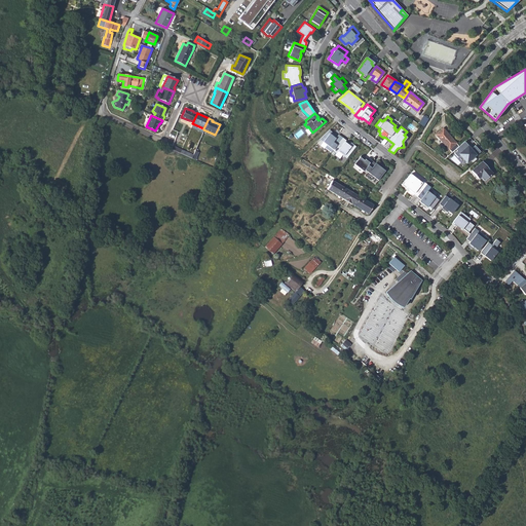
[(455,142),(442,126),(435,134),(438,138),(442,142),(448,149),(448,148),(451,153),(452,151),(455,149),(458,146),(455,142)]
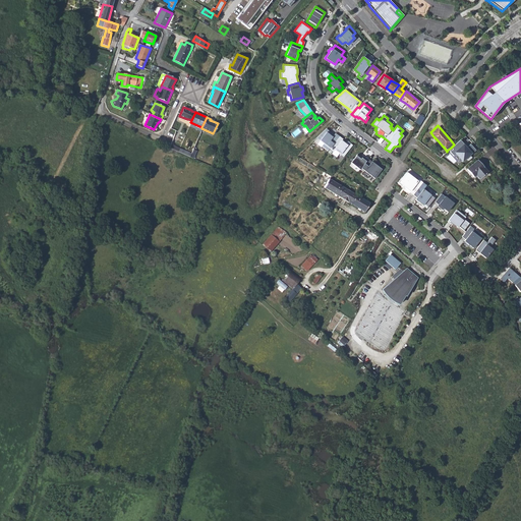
[(328,151),(329,149),(339,135),(335,132),(332,136),(329,134),(331,132),(326,128),(315,137),(324,143),(322,146),(328,151)]
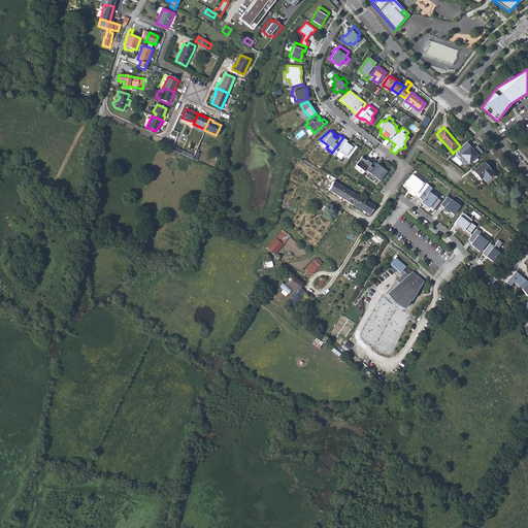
[(347,140),(343,137),(333,151),(336,154),(338,152),(348,158),(357,146),(352,142),(350,145),(345,142),(347,140)]
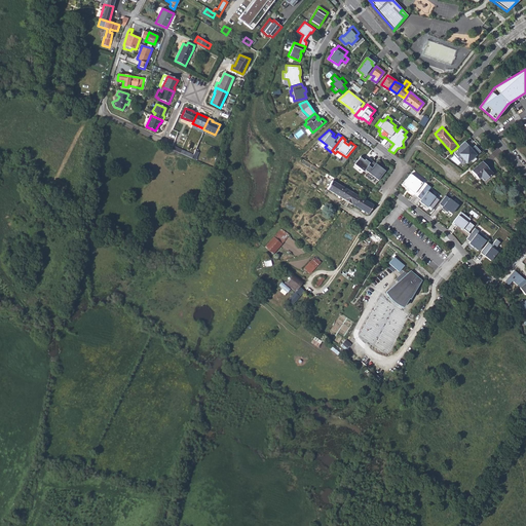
[(467,145),(464,141),(458,146),(455,149),(456,150),(454,153),(458,157),(460,155),(466,162),(476,154),(476,155),(480,151),(475,145),(471,149),(467,146),(467,145)]
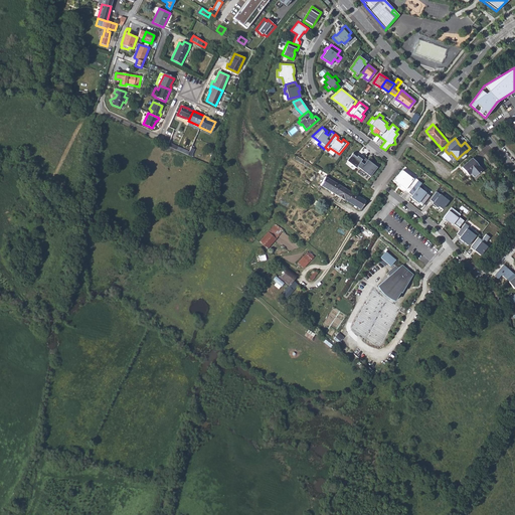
[(188,151),(177,146),(175,150),(187,155),(188,151)]
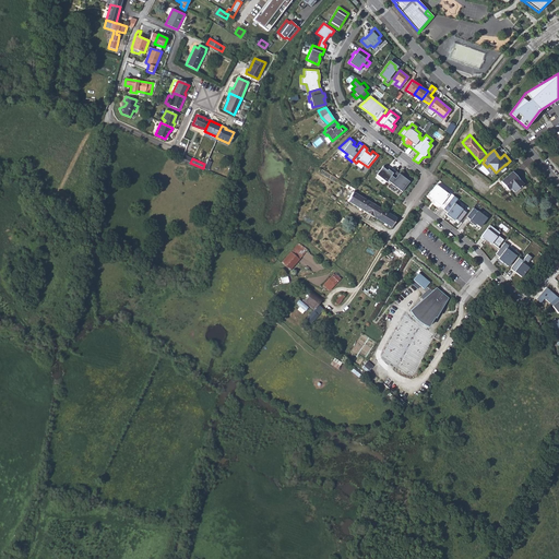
[(396,188),(401,191),(408,181),(402,177),(401,178),(397,175),(399,174),(394,170),(387,180),(390,183),(388,187),(393,191),(396,188)]
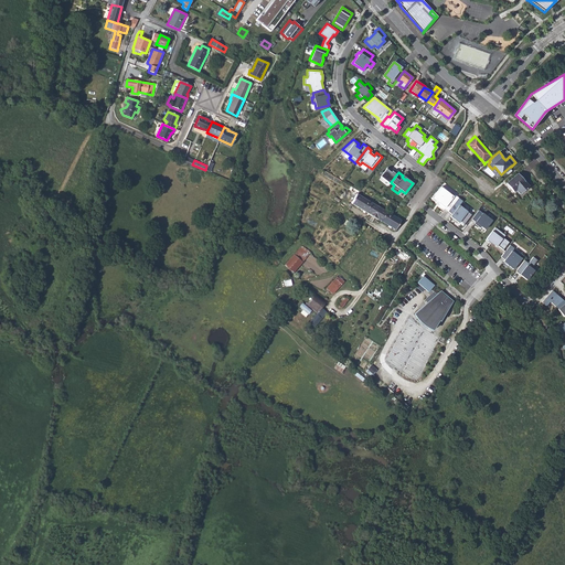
[(520,194),(529,187),(518,173),(505,183),(513,192),(515,190),(520,194)]
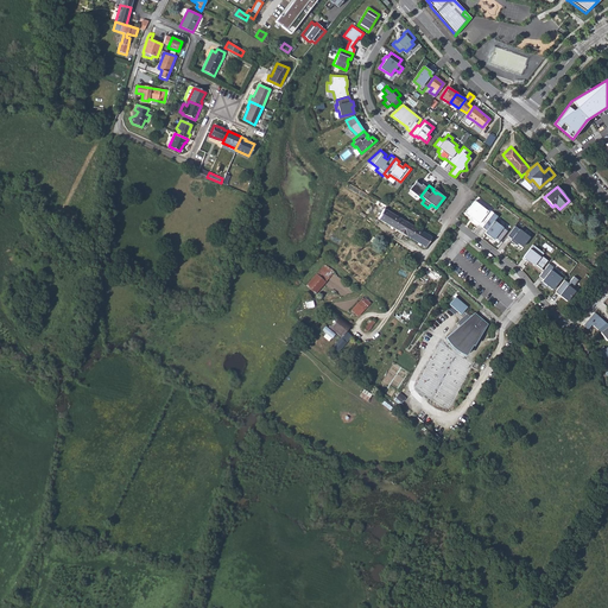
[(491,234),(499,241),(507,232),(494,221),(498,216),(488,209),(487,211),(474,201),(464,214),(473,220),(472,221),(476,226),(477,225),(486,230),(483,233),(489,236),(491,234)]
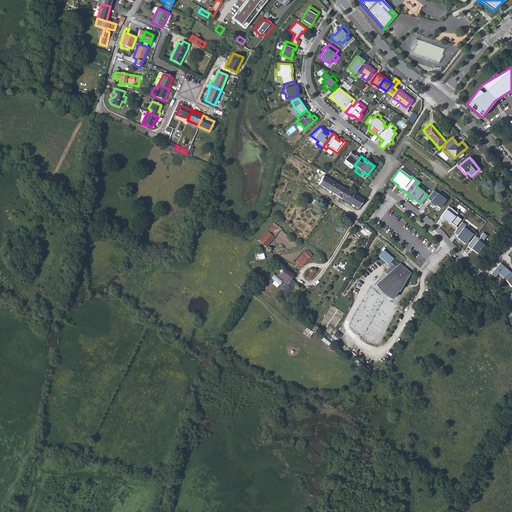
[(331,181),(323,175),(318,184),(331,191),(334,186),(330,183),(331,181)]
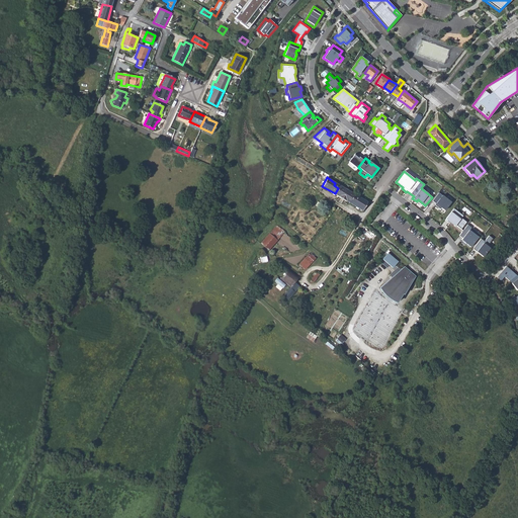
[(357,196),(335,183),(334,185),(338,188),(335,193),(349,202),(352,197),(356,198),(357,196)]
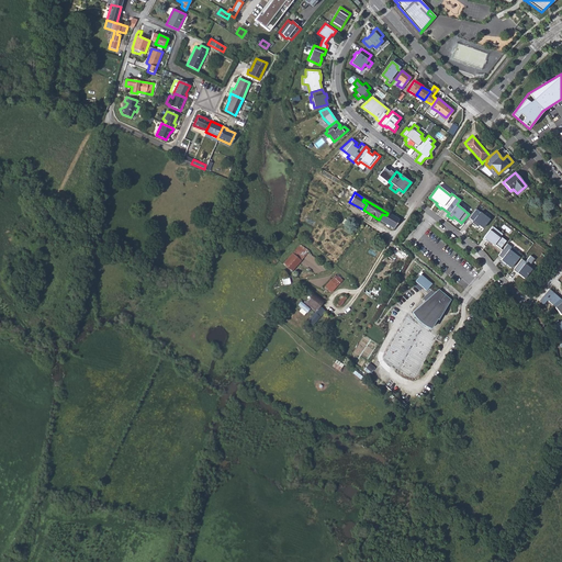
[(482,228),(489,220),(475,210),(469,218),(472,221),(471,222),(476,226),(478,225),(482,228)]
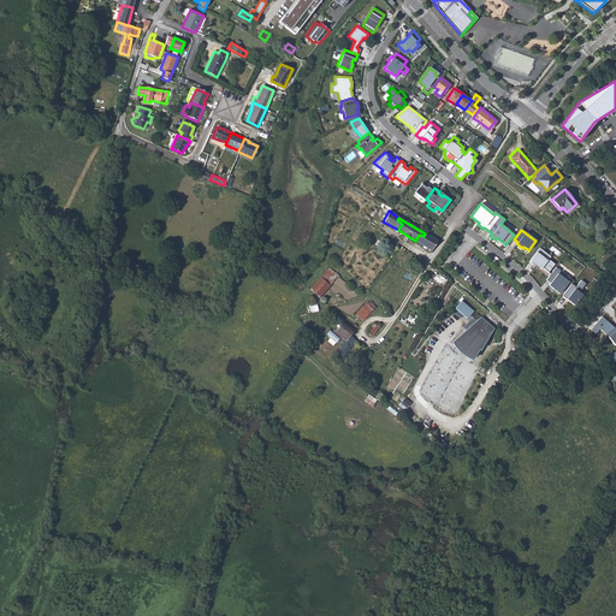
[(437,240),(425,234),(424,236),(419,235),(415,241),(431,250),(437,240)]
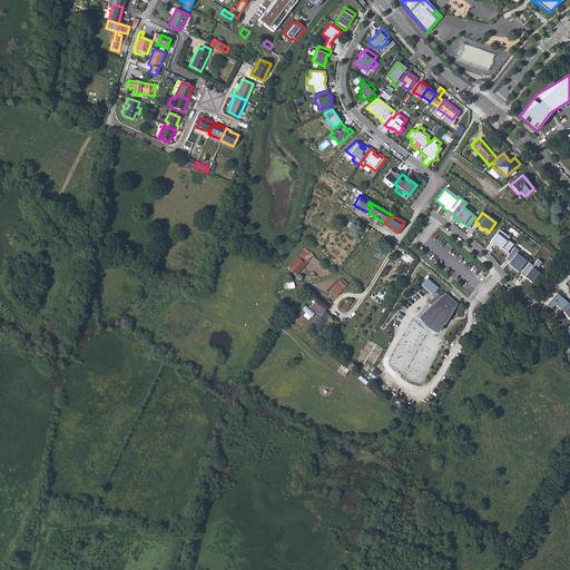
[(507,239),(509,237),(499,229),(489,243),(492,245),(493,244),(500,249),(501,247),(507,252),(512,244),(507,239)]
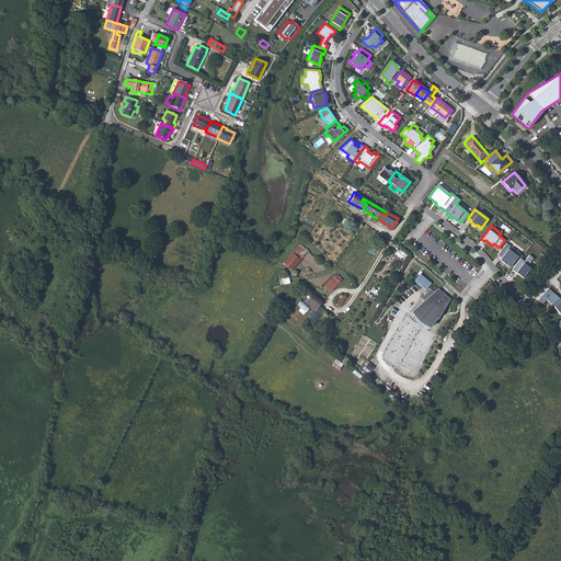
[(503,263),(510,267),(519,254),(513,249),(512,250),(508,248),(510,247),(506,243),(501,250),(500,251),(496,255),(501,258),(497,261),(502,264),(503,263)]
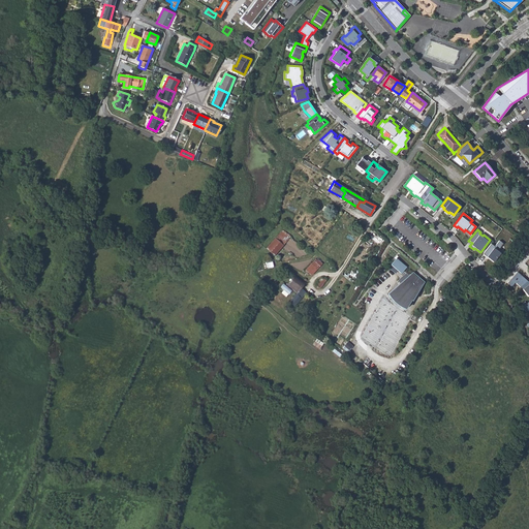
[(267,249),(274,255),(290,238),(282,230),(267,249)]
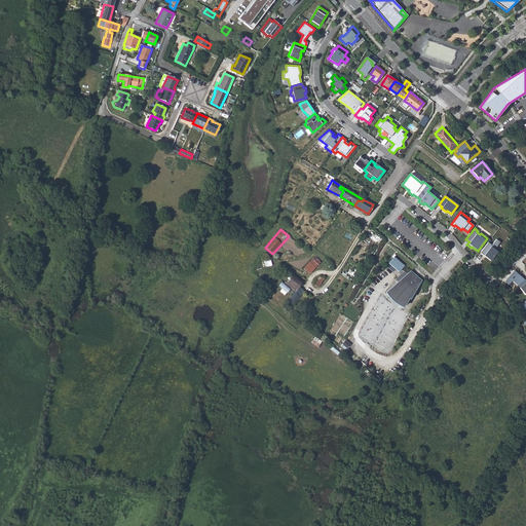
[(485,258),(490,261),(496,253),(493,250),(499,242),(495,239),(491,246),(487,242),(480,253),(483,256),(484,255),(486,257),(485,258)]
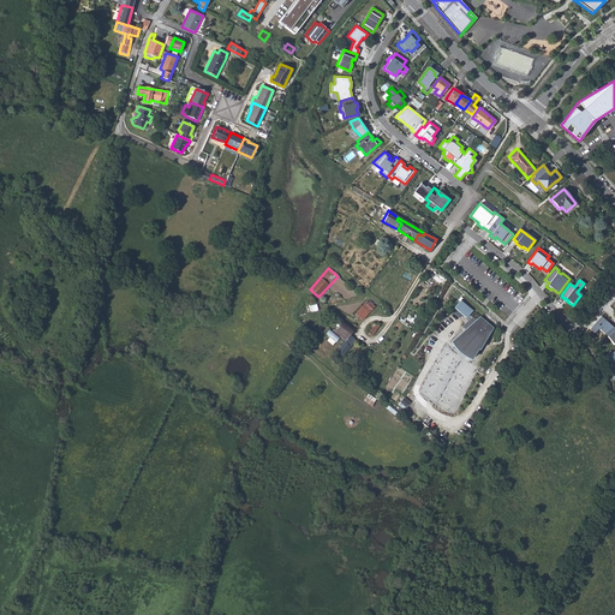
[(368,304),(365,302),(354,314),(362,321),(374,308),(369,303),(368,304)]
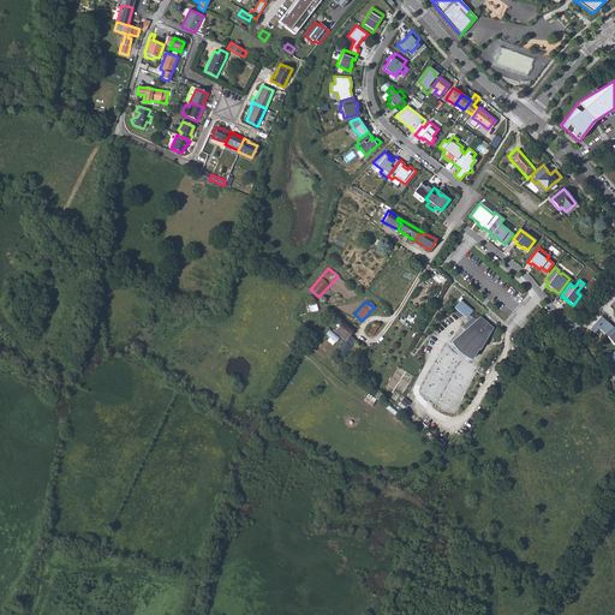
[(472,311),(460,302),(454,308),(466,317),(472,311)]
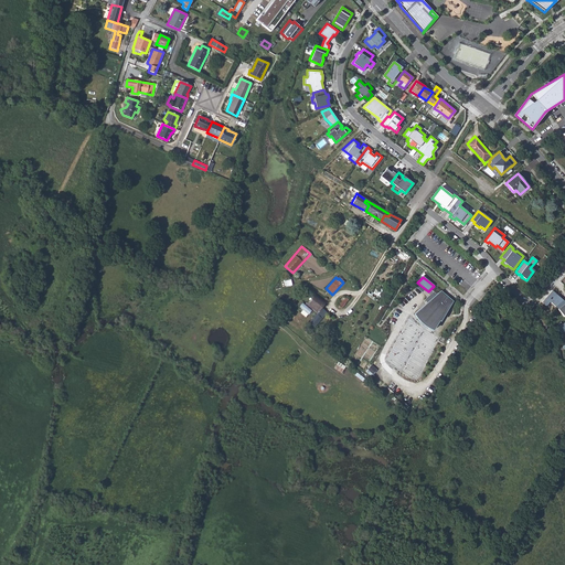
[(563,300),(552,290),(541,302),(545,306),(550,301),(555,307),(563,300)]
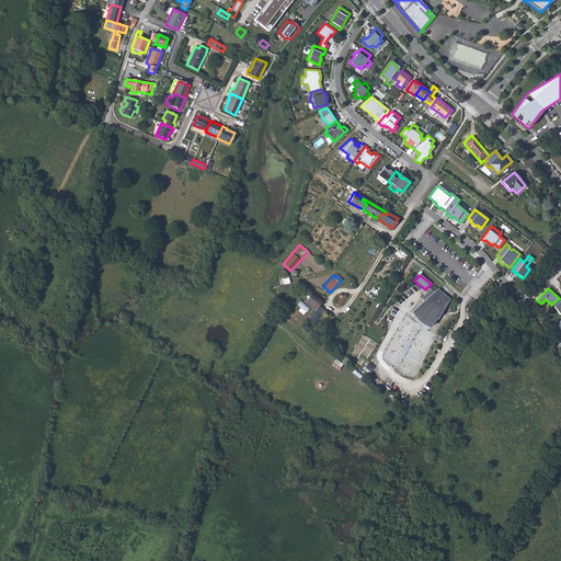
[(448,298),(437,289),(412,311),(415,315),(419,319),(422,322),(426,324),(431,327),(448,298)]
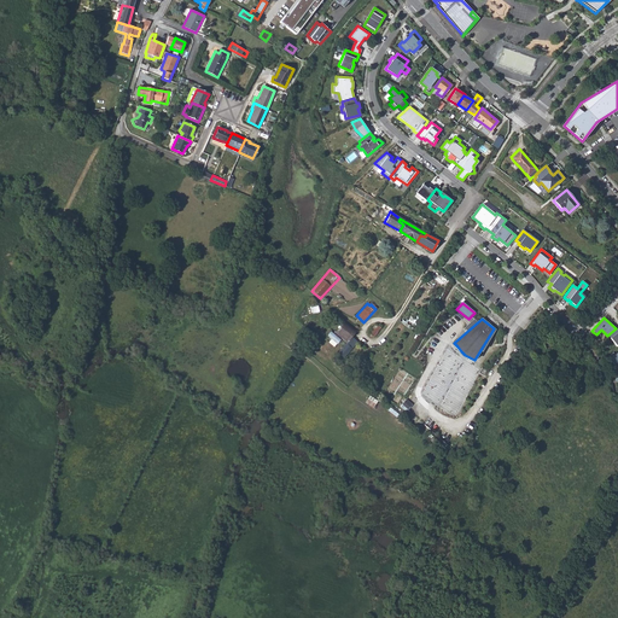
[(334,333),(347,344),(353,338),(357,331),(345,321),(334,333)]
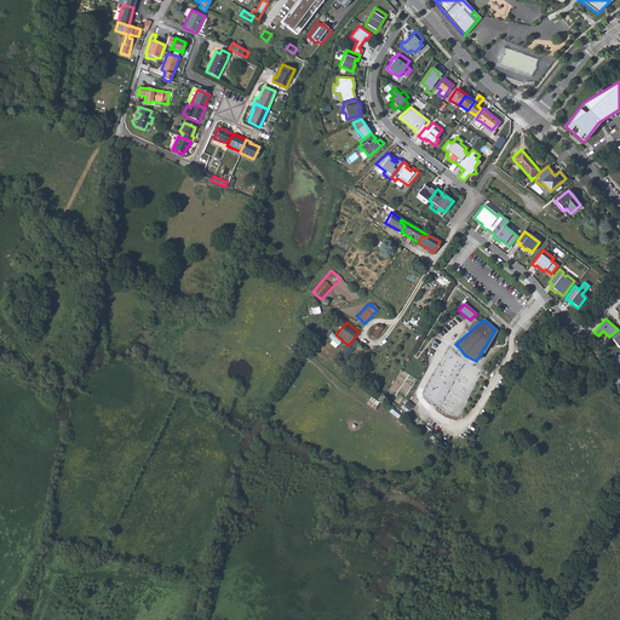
[(368,338),(373,342),(382,329),(378,326),(368,338)]
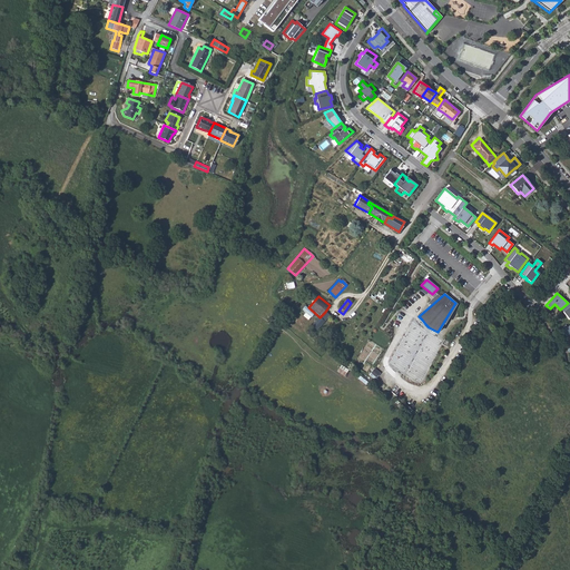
[(316,332),(331,316),(325,312),(320,317),(311,327),(316,332)]
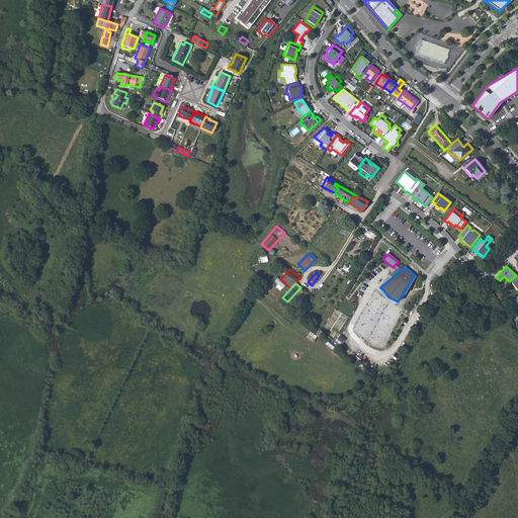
[(336,340),(341,344),(346,338),(341,334),(336,340)]
